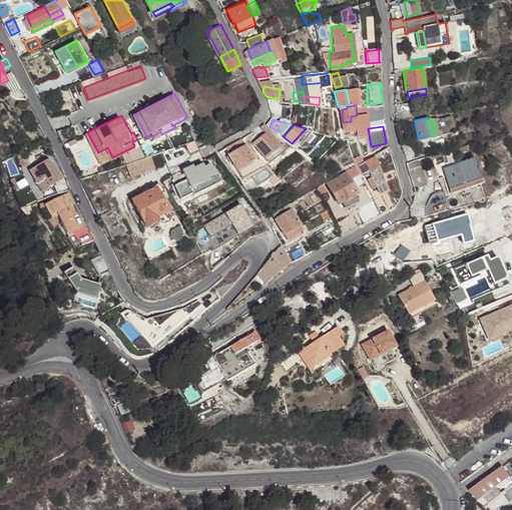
[(285,140),(269,128),(268,129),(281,143),(285,140)]
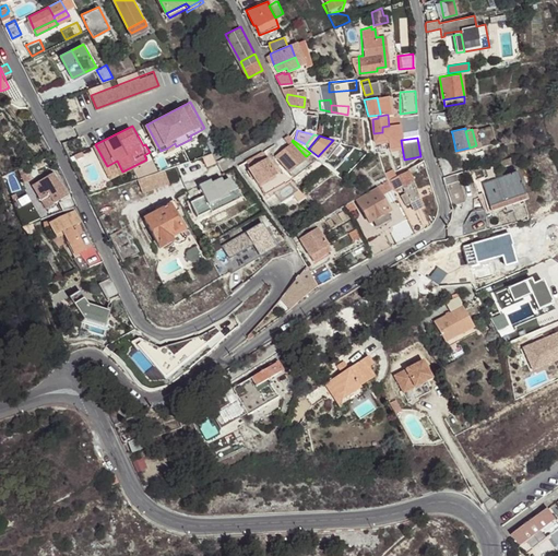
[(340,141),(333,140),(318,156),(323,161),(340,141)]
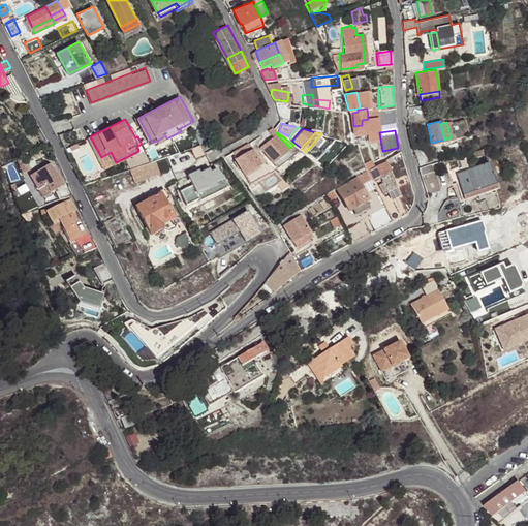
[(289,148),(276,133),(260,146),(273,161),(289,148)]
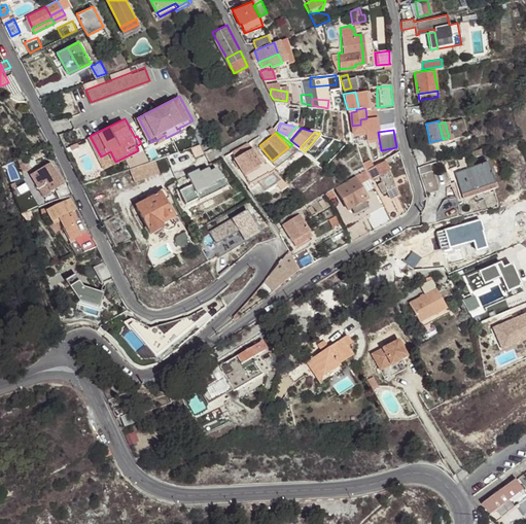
[(247,141),(230,150),(234,156),(249,149),(253,147),(247,141)]
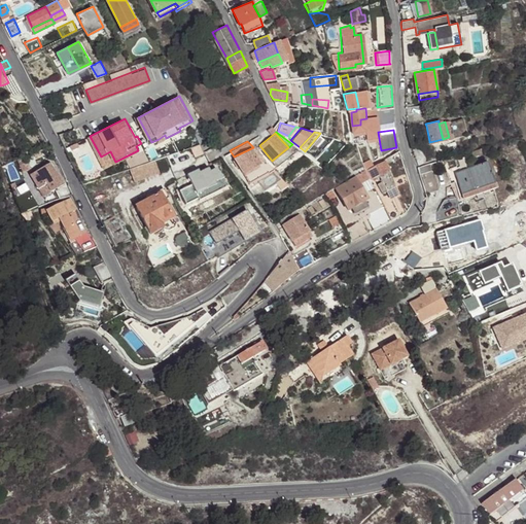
[(53,144),(25,155),(26,159),(54,147),(53,144)]
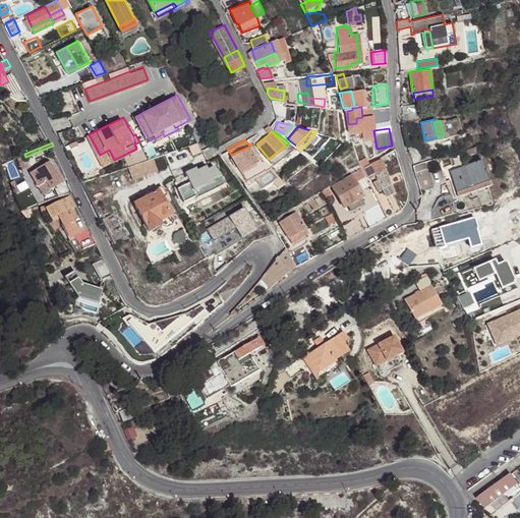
[(231,155),(239,169),(253,161),(256,160),(256,161),(261,157),(250,146),(246,148),(231,155)]
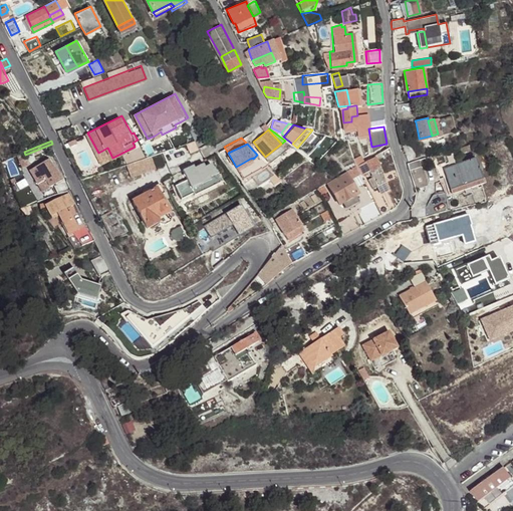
[(285,150),(281,144),(265,157),(269,162),(285,150)]
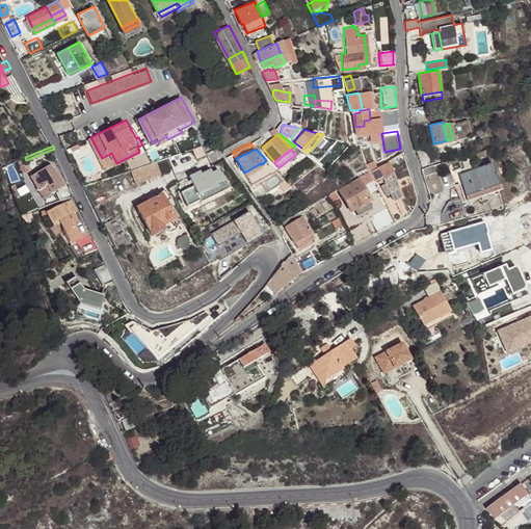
[(25,157),(18,159),(23,172),(29,168),(26,160),(25,157)]
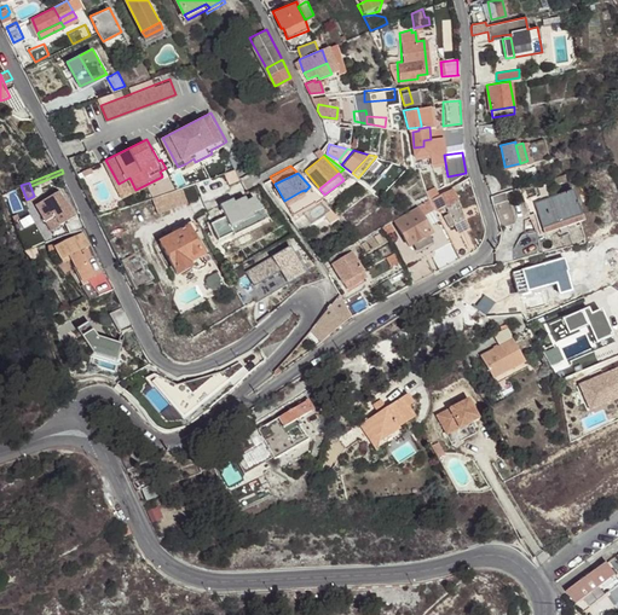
[(433,184),(425,187),(427,197),(437,192),(433,184)]
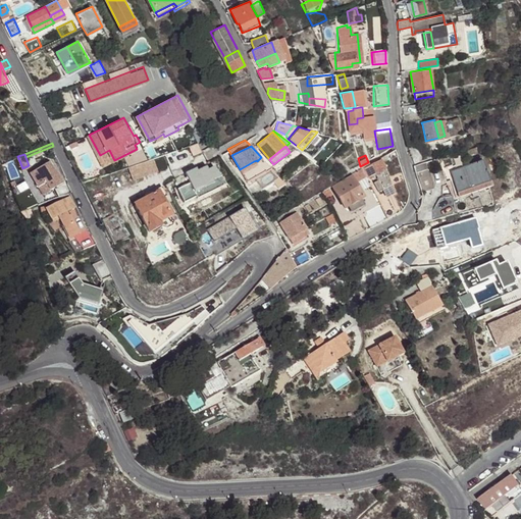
[(377,177),(386,173),(384,166),(385,166),(380,156),(363,165),(367,175),(374,172),(377,177)]
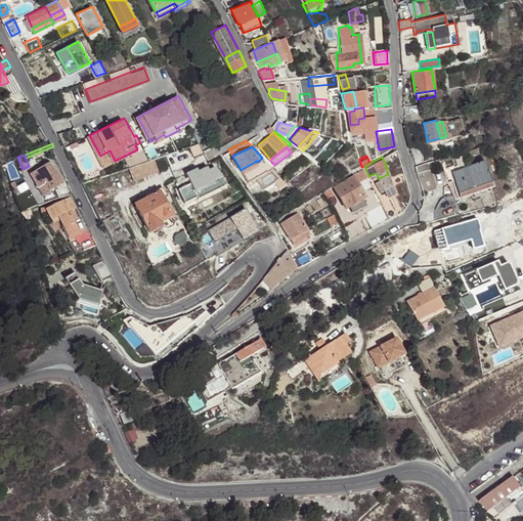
[(272,169),(262,158),(258,162),(265,173),(272,169)]
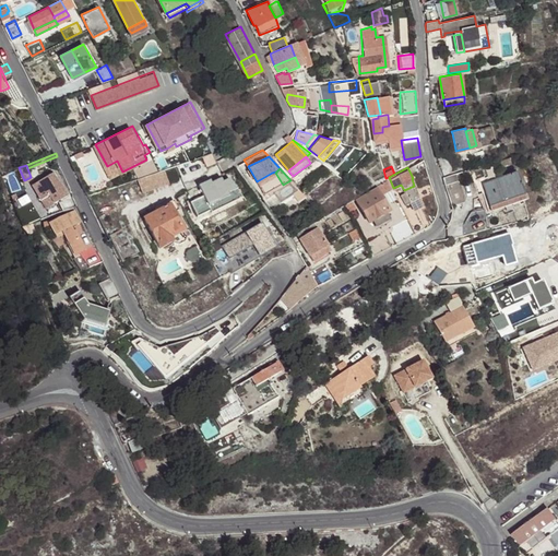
[(481,180),(489,209),(524,197),(515,168),(481,180)]
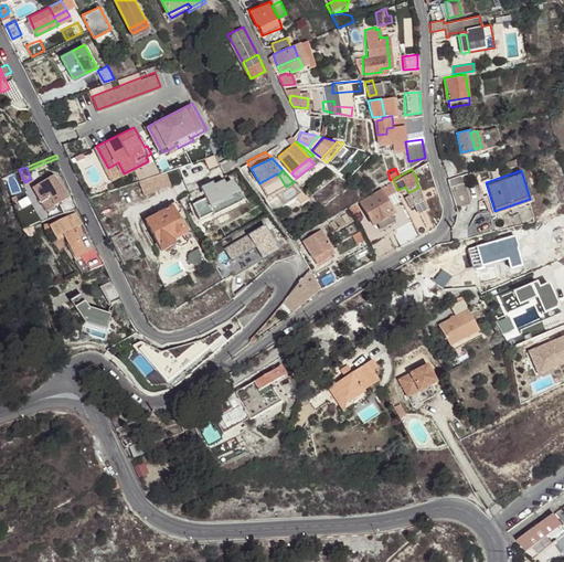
[(51,195),(56,203),(68,197),(54,172),(32,186),(42,201),(51,195)]
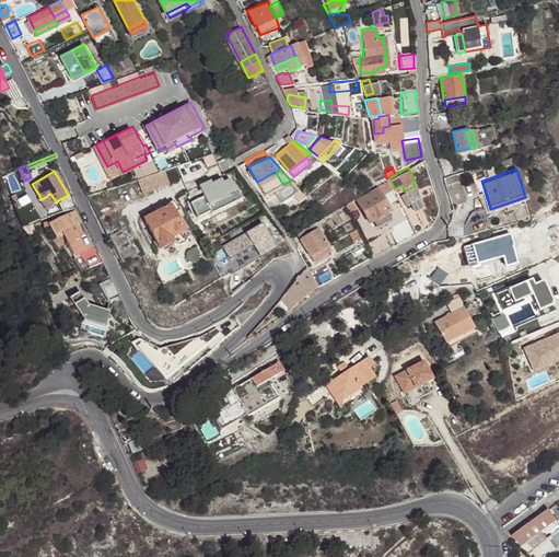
[(272,173),(257,182),(266,194),(279,187),(283,185),(276,173),(276,172),(272,173)]
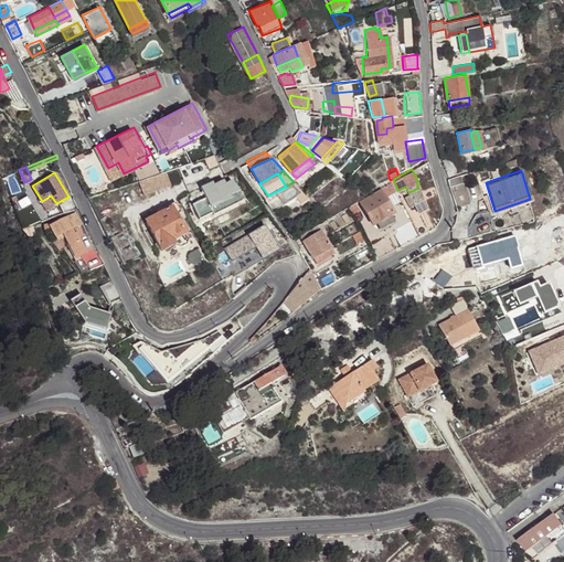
[(447,177),(456,207),(468,202),(460,173),(447,177)]
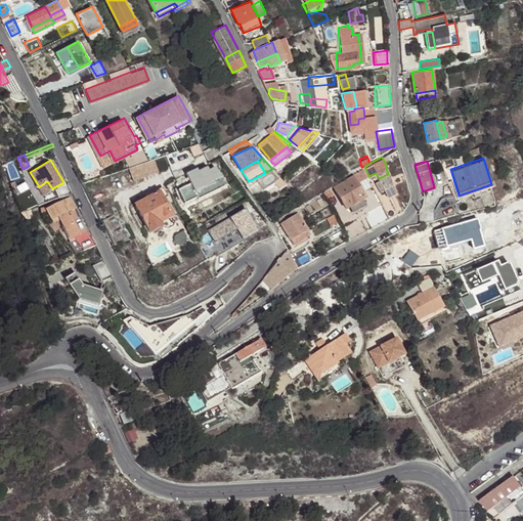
[(215,163),(176,182),(186,202),(198,196),(200,198),(228,183),(216,165),(215,163)]
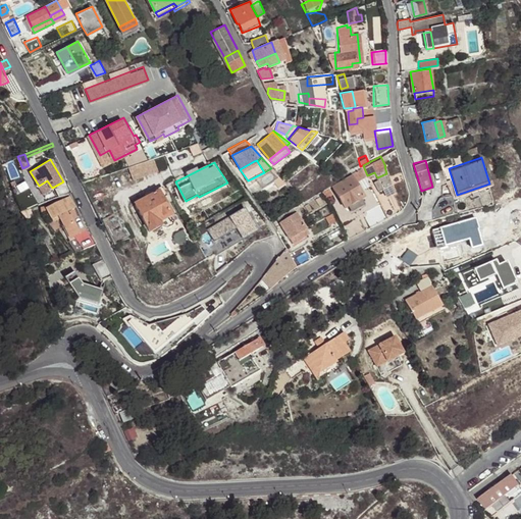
[(281,178),(271,168),(264,172),(260,174),(267,187),(277,180),(281,178)]
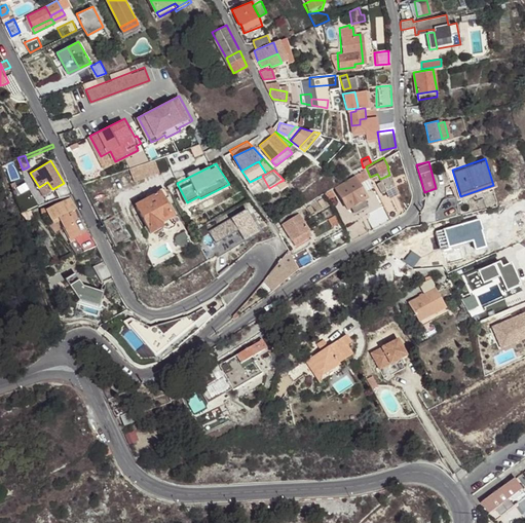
[(394,174),(389,175),(380,179),(375,182),(380,191),(391,185),(396,183),(394,174)]
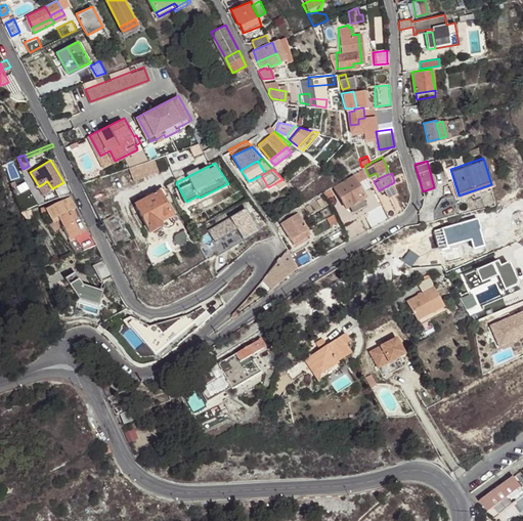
[(359,199),(362,197),(364,196),(353,175),(334,186),(345,206),(347,206),(351,203),(355,209),(362,206),(359,199)]
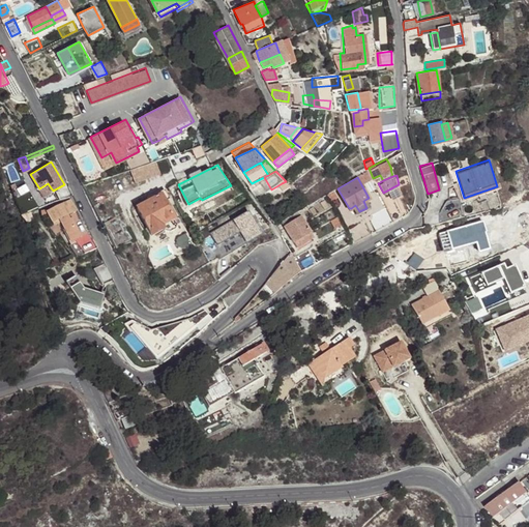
[(43,197),(53,191),(48,183),(39,188),(43,197)]
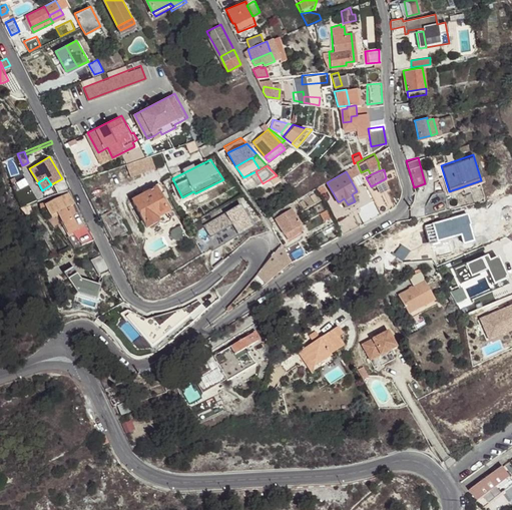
[(382,180),(386,189),(390,188),(386,178),(382,180)]
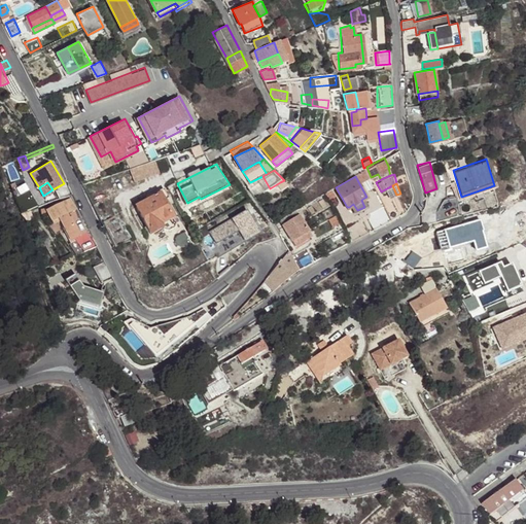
[(72,189),(70,184),(58,189),(60,195),(72,189)]
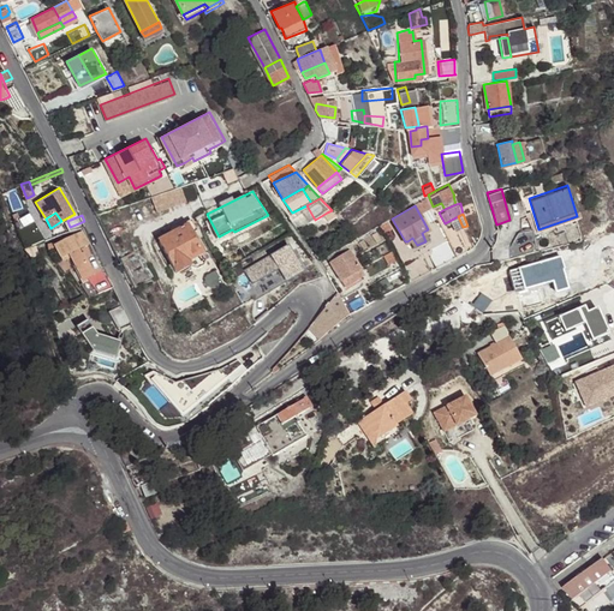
[(190,228),(186,222),(159,237),(174,267),(183,263),(189,261),(188,257),(201,251),(190,228)]
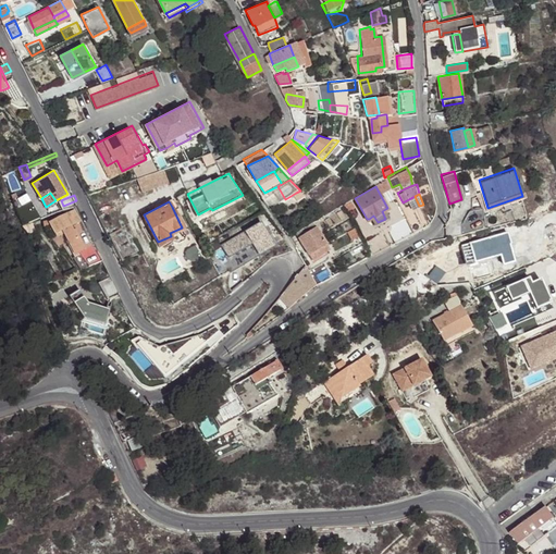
[(452,235),(483,225),(481,207),(479,206),(476,205),(468,208),(459,223),(455,224),(452,230),(452,235)]
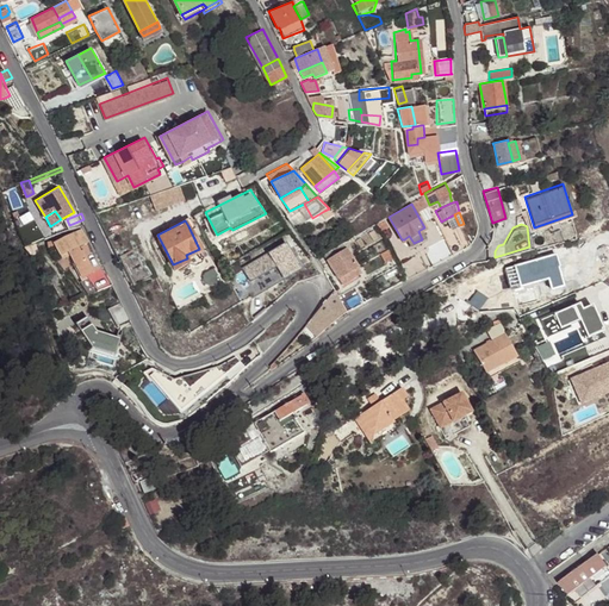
[(459,225),(441,231),(454,252),(468,243),(459,225)]
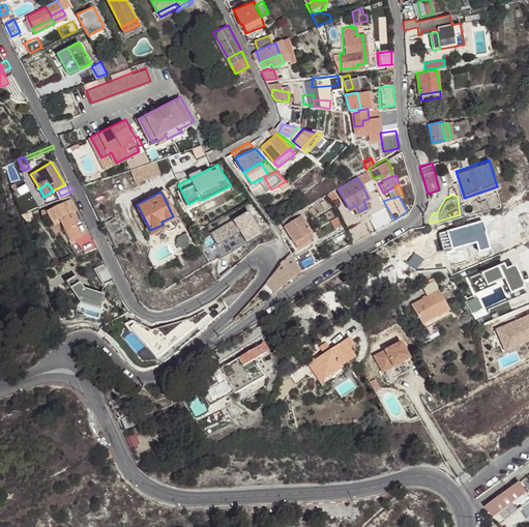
[(70,198),(49,210),(56,223),(63,218),(75,238),(83,233),(72,215),(71,215),(69,211),(76,207),(70,198)]
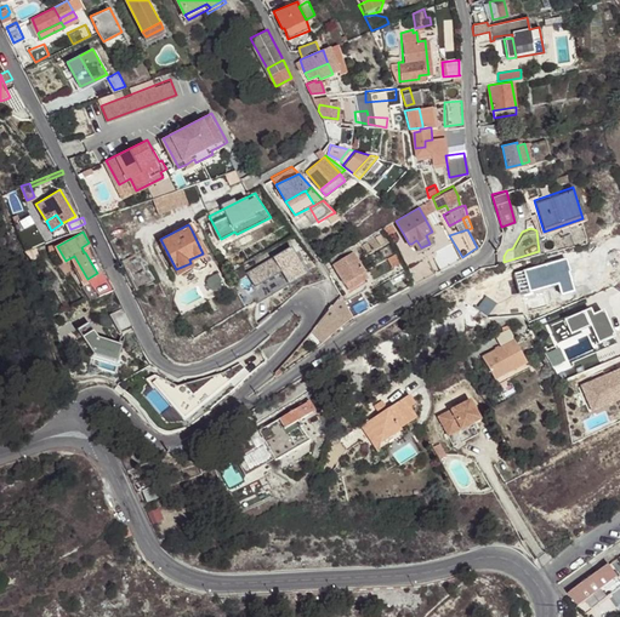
[(286,246),(238,272),(246,286),(277,268),(283,279),(301,269),(286,246)]
